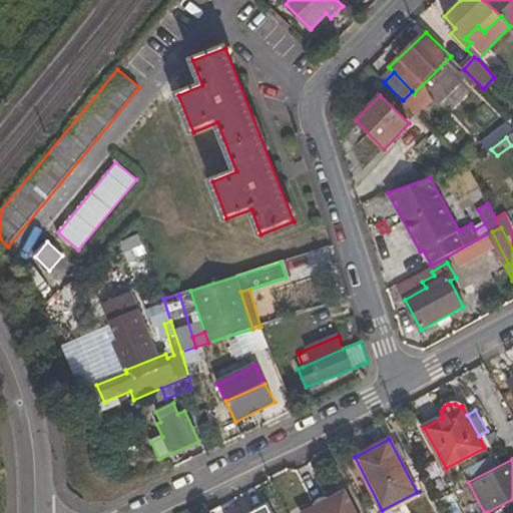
[(304,512),(354,512),(344,493),(304,512)]
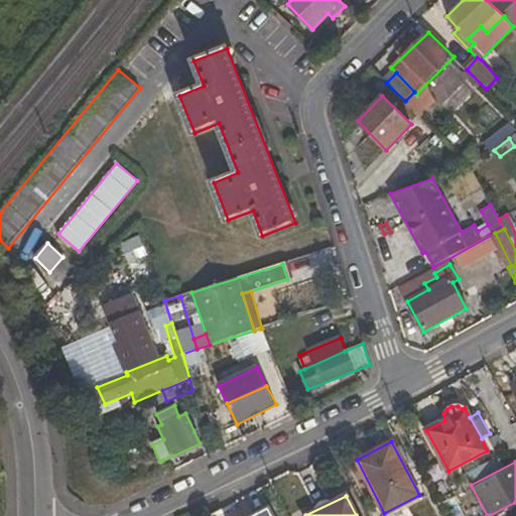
[(274,515),(269,506),(248,515),(274,515)]
